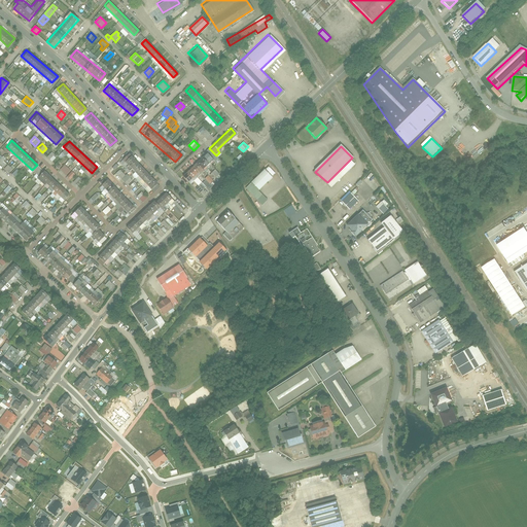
[(97,147),(93,151),(98,155),(101,151),(97,147)]
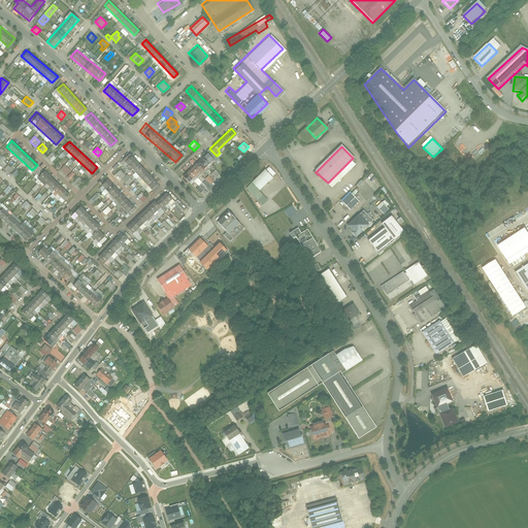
[(205,152),(182,175),(187,182),(211,158),(205,152)]
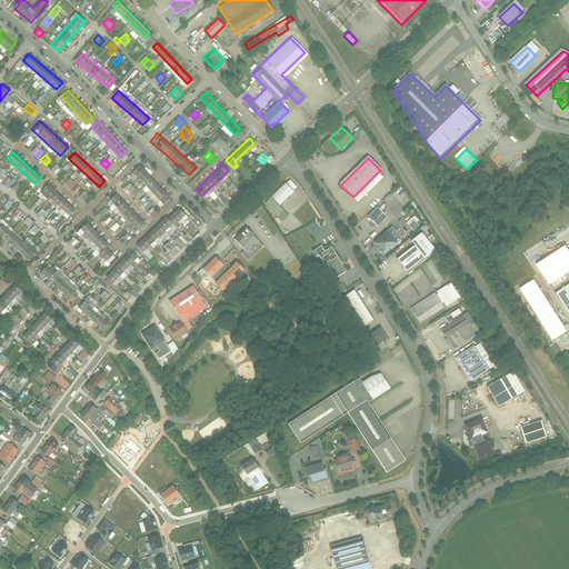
[(56,175),(61,170),(56,165),(51,170),(56,175)]
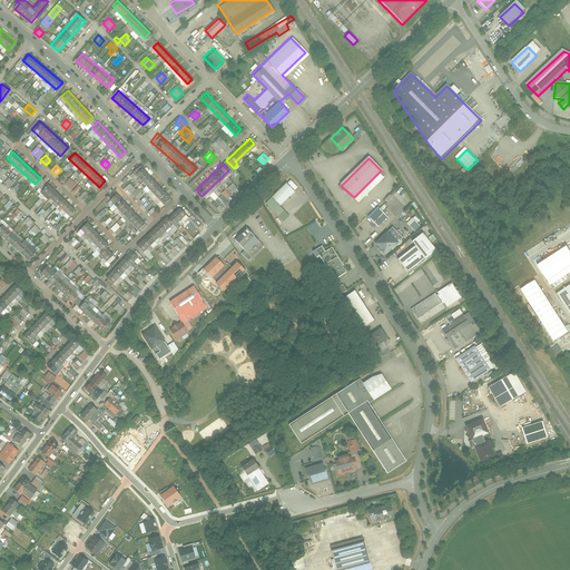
[(168,198),(140,167),(134,173),(161,204),(168,198)]
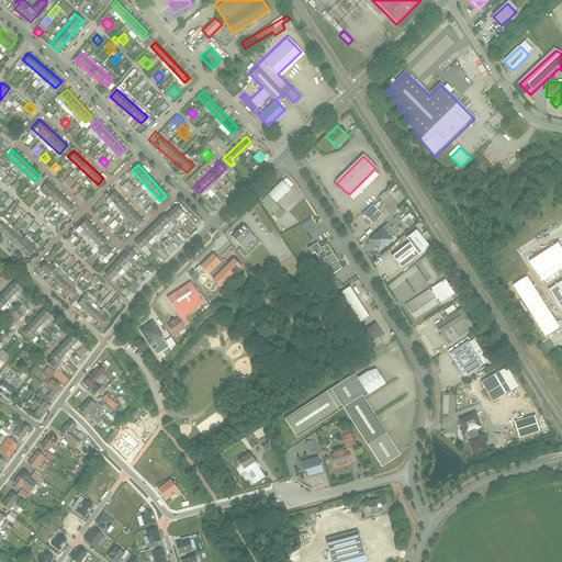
[(4,180),(9,186),(13,180),(9,176),(4,180)]
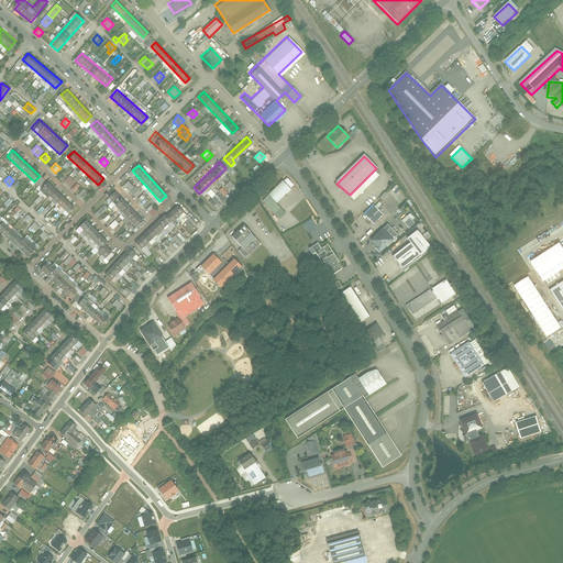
[(68,176),(64,181),(70,187),(75,181),(68,176)]
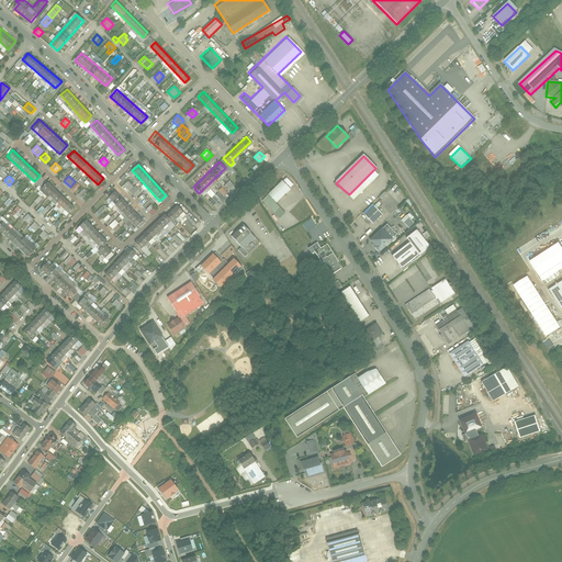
[(75,192),(86,181),(82,177),(71,188),(75,192)]
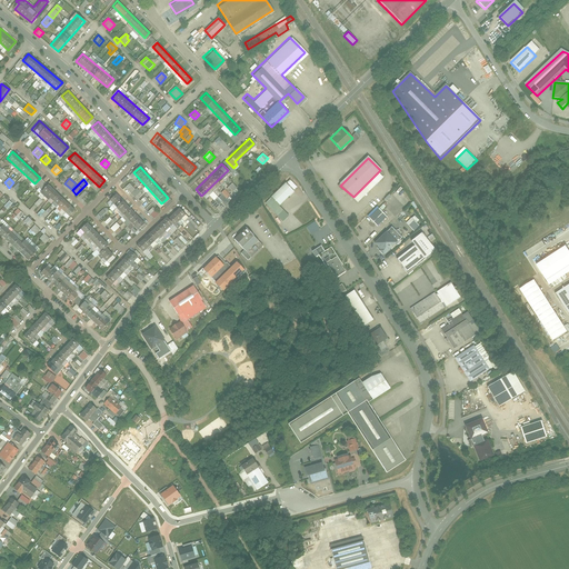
[(290,180),(269,200),(281,212),(288,207),(285,203),(299,189),(290,180)]
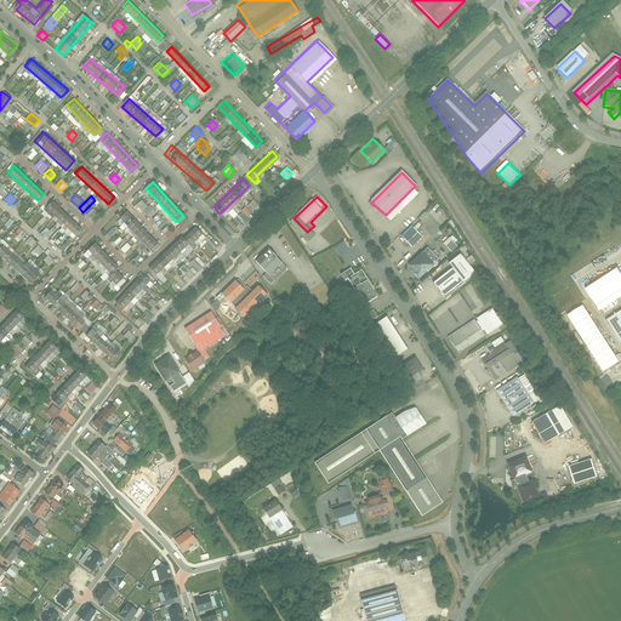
[(142,199),(136,205),(149,218),(155,214),(142,199)]
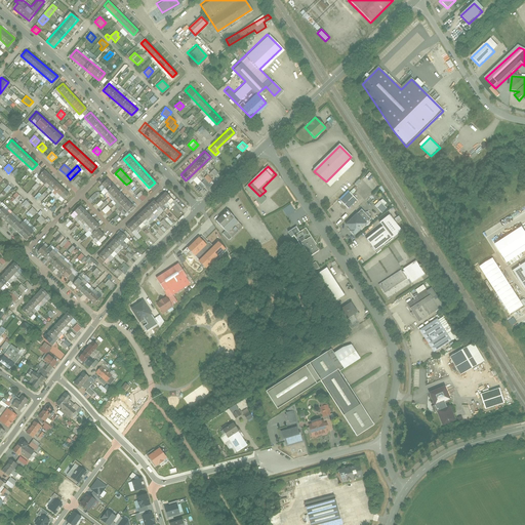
[(42,169),(37,175),(63,199),(68,193),(42,169)]
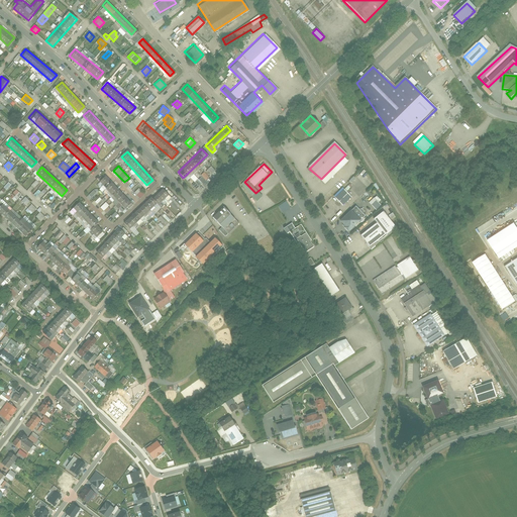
[(206,172),(210,176),(215,171),(211,167),(206,172)]
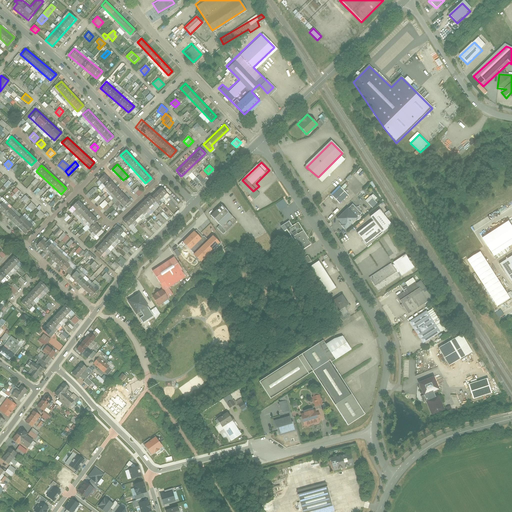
[(76,171),(71,177),(76,181),(81,175),(76,171)]
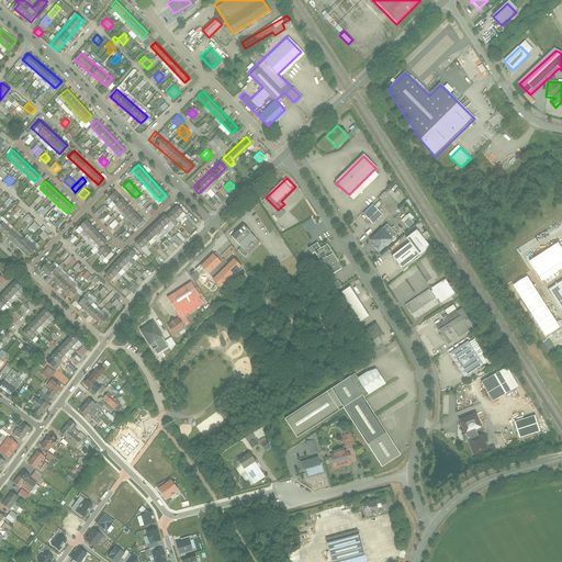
[(222,188),(218,191),(224,197),(227,192),(222,188)]
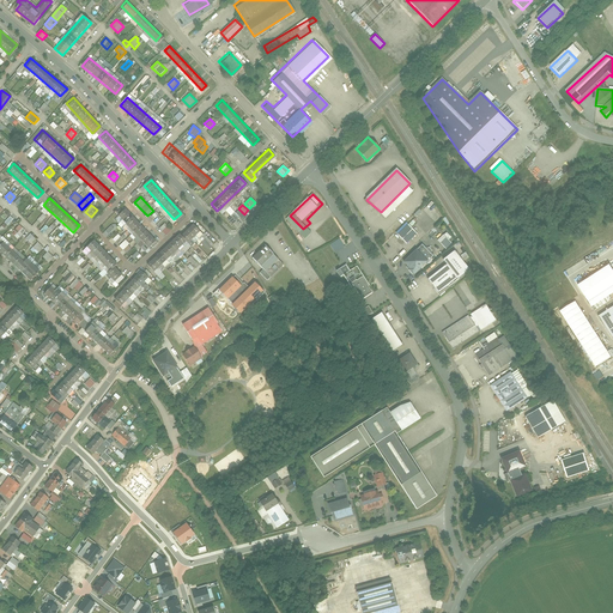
[(153,238),(123,206),(116,213),(146,244),(153,238)]
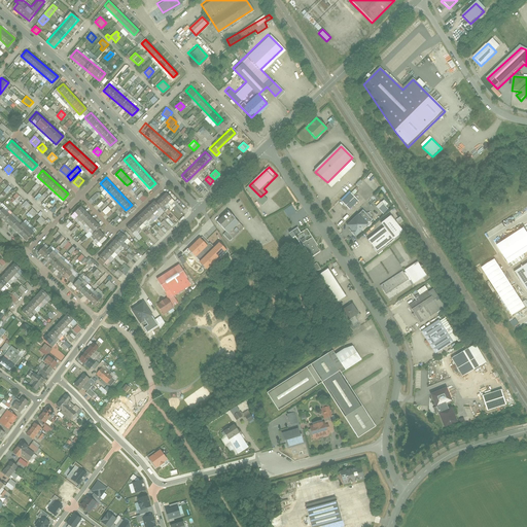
[(3,197),(11,188),(8,186),(1,195),(3,197)]
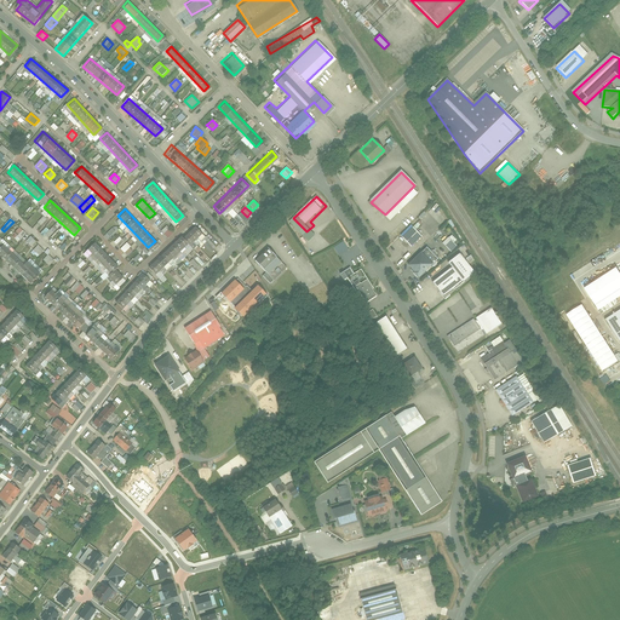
[(179,234),(147,264),(154,273),(187,242),(188,244),(199,234),(190,225),(181,235),(179,234)]
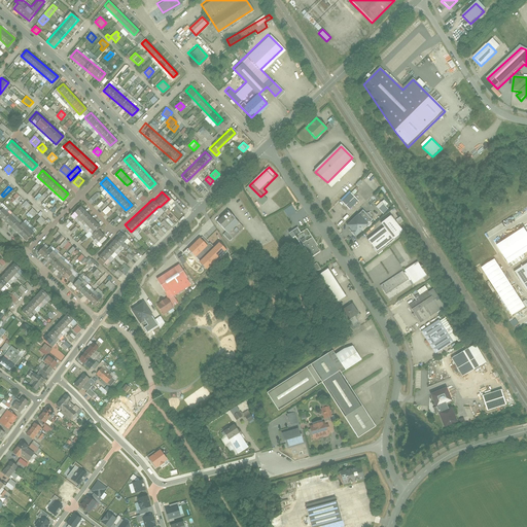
[(101,196),(98,192),(91,199),(93,202),(101,196)]
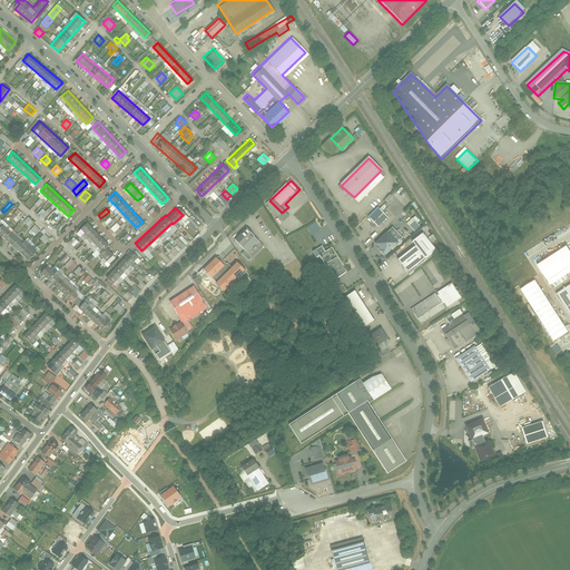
[(13,215),(11,218),(16,223),(20,218),(18,215),(21,212),(18,209),(12,215),(13,215)]
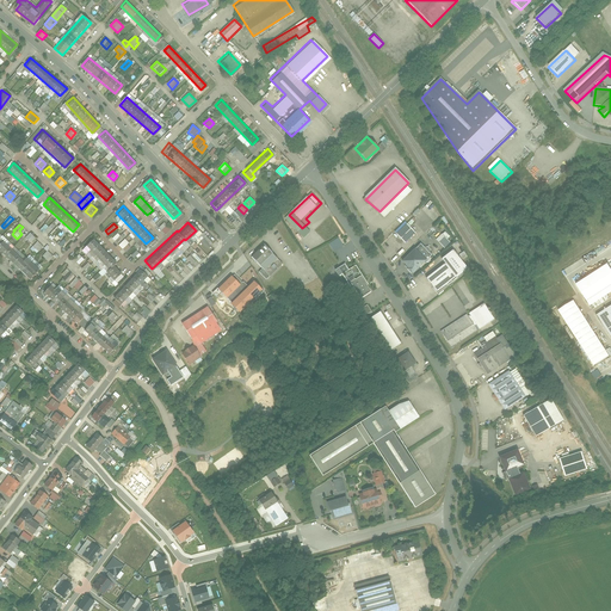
[(415,233),(407,224),(396,235),(406,244),(415,233)]
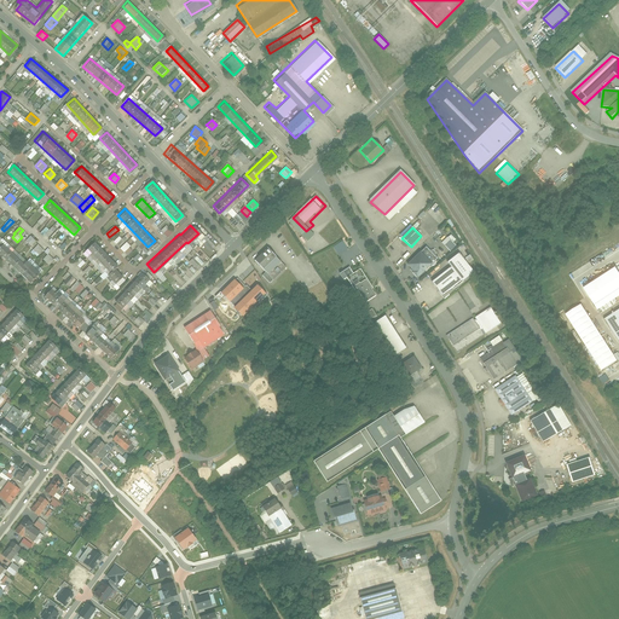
[(441,243),(450,253),(456,247),(453,243),(456,239),(451,235),(441,243)]
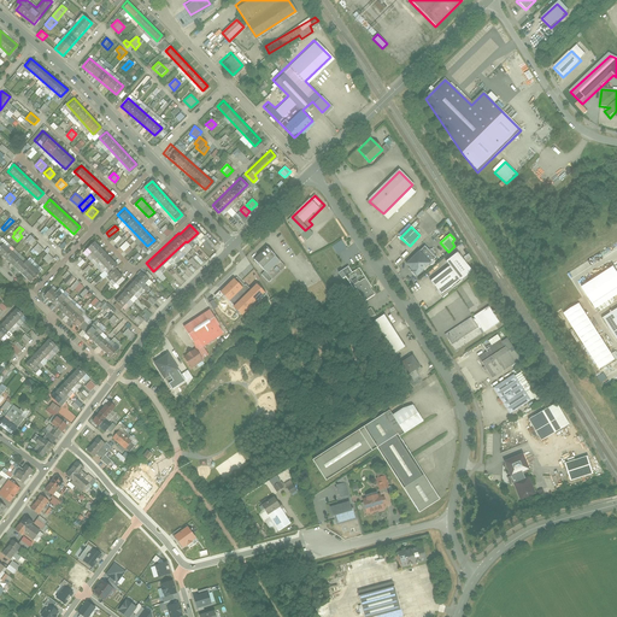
[(31,246),(36,241),(30,235),(25,241),(27,242),(27,241),(31,246)]
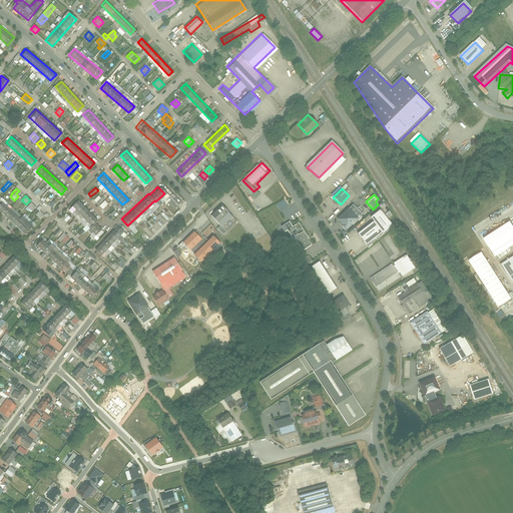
[(94,200),(98,204),(103,199),(99,195),(94,200)]
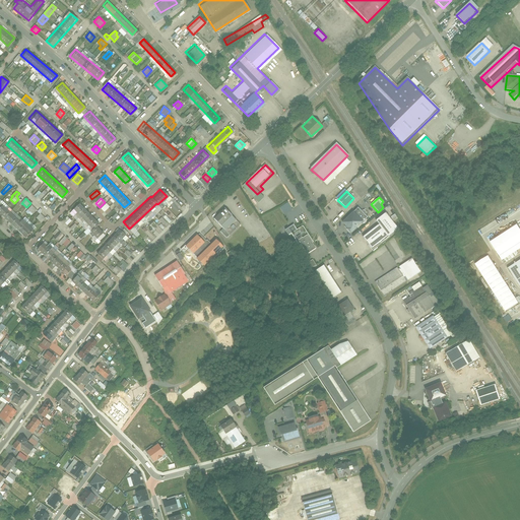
[(98,221),(77,201),(71,207),(91,228),(88,231),(95,237),(102,231),(95,224),(98,221)]
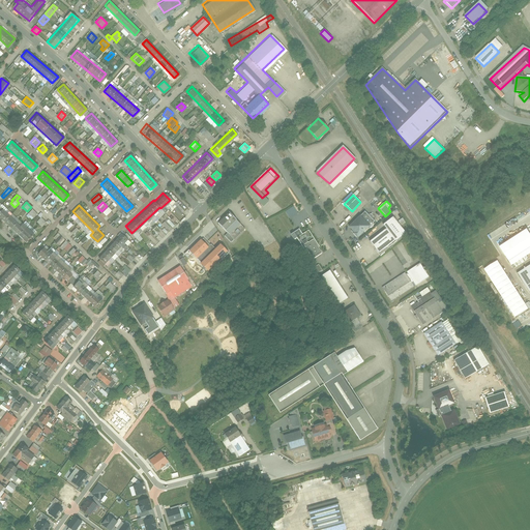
[(1,207),(0,207),(0,216),(25,241),(33,233),(21,222),(19,224),(1,207)]
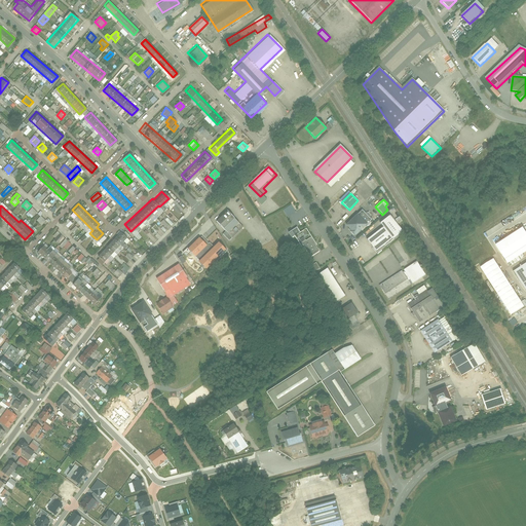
[(292,205),(283,210),(287,217),(295,213),(292,205)]
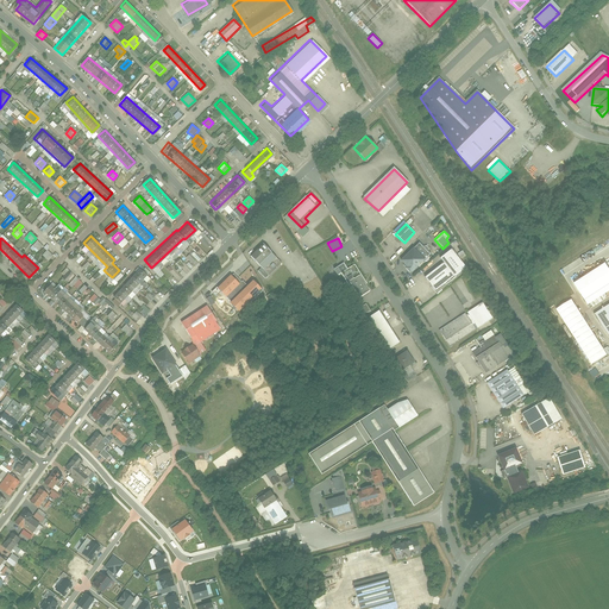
[(125,252),(131,246),(124,239),(118,245),(125,252)]
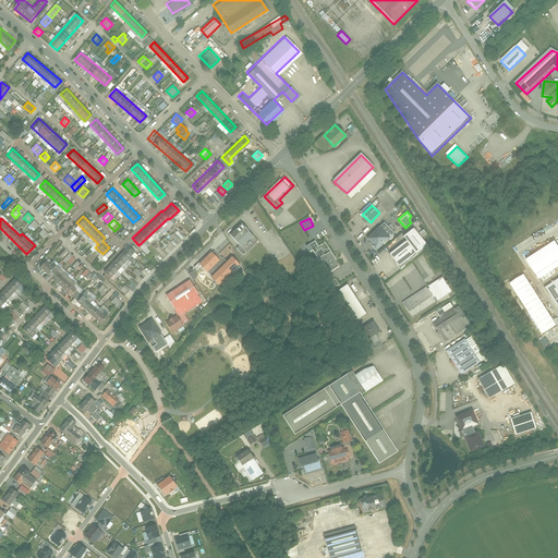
[(33,232),(39,226),(34,220),(28,227),(33,232)]
